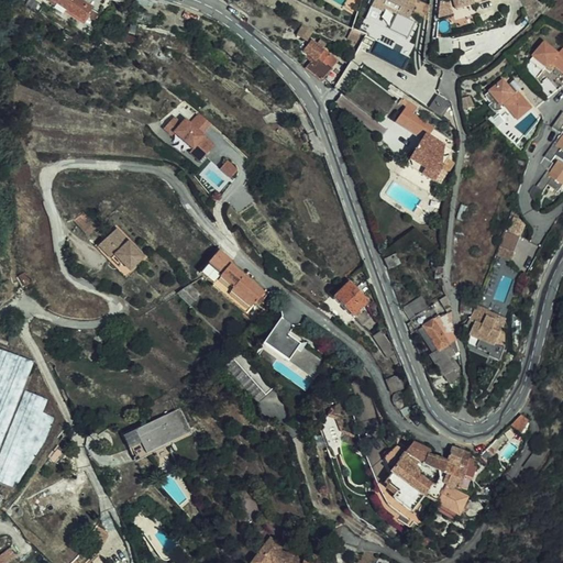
[(50,0),(51,0),(84,22),(88,15),(97,22),(100,17),(91,11),(94,8),(80,0),(50,0)]
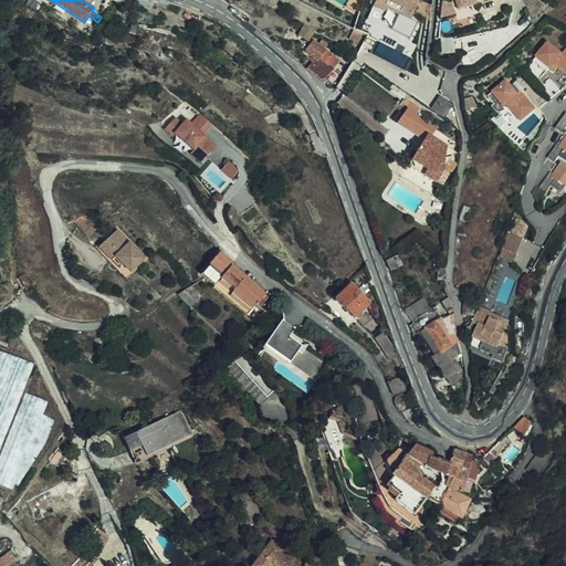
[(386,6),(395,10),(398,12),(399,10),(379,0),(374,0),(373,3),(384,10),(386,6)]
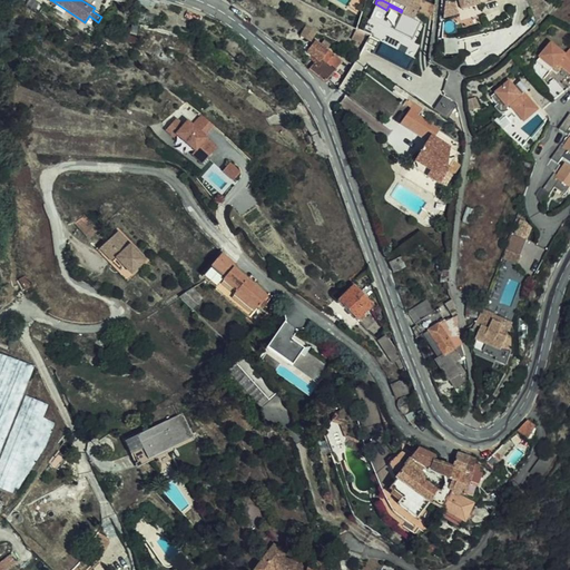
[(420,6),(418,5),(412,1),(412,0),(382,0),(402,10),(401,12),(397,10),(389,28),(404,36),(420,6)]
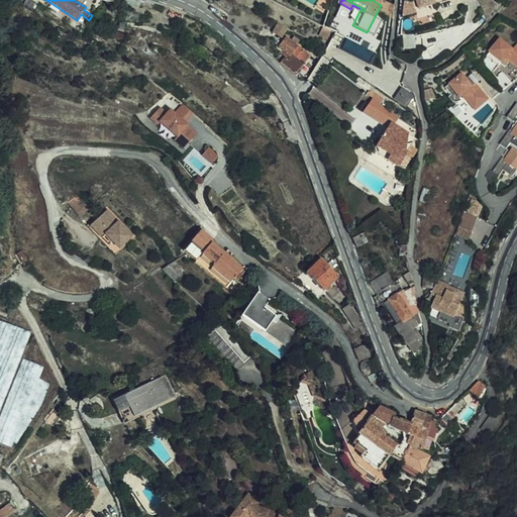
[(426,0),(421,2),(420,0),(415,0),(418,10),(436,4),(434,0),(426,0)]
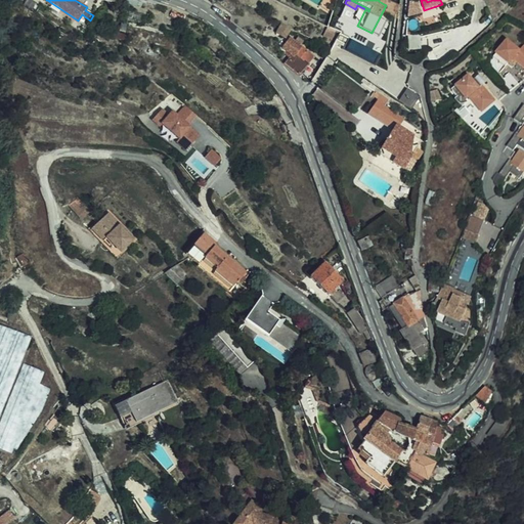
[(291,30),(281,25),(276,33),(286,38),(291,30)]
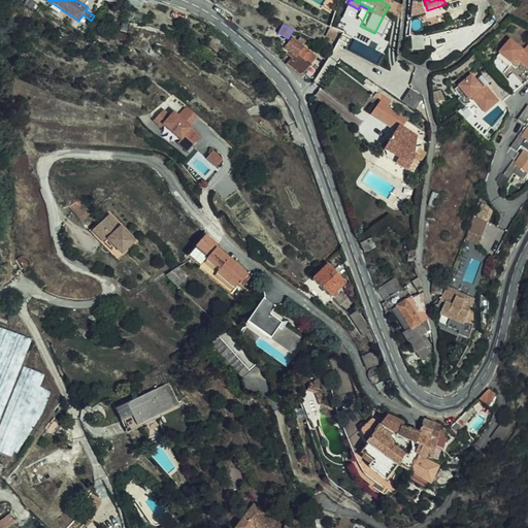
[(341,30),(333,26),(329,34),(337,38),(341,30)]
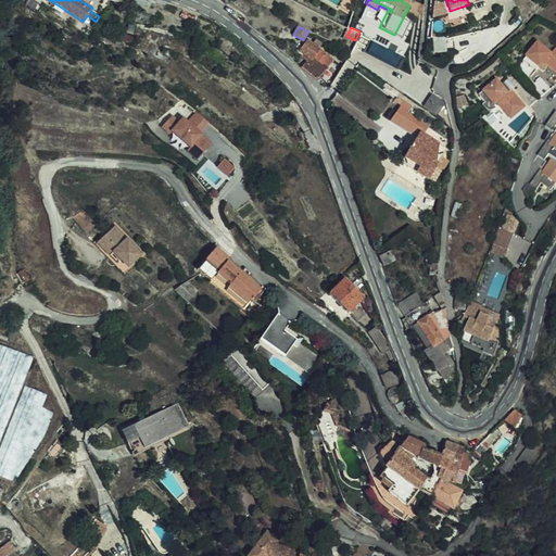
[(312,55),(326,67),(332,60),(318,49),(313,43),(308,40),(299,51),(304,54),(302,55),(308,60),(312,55)]
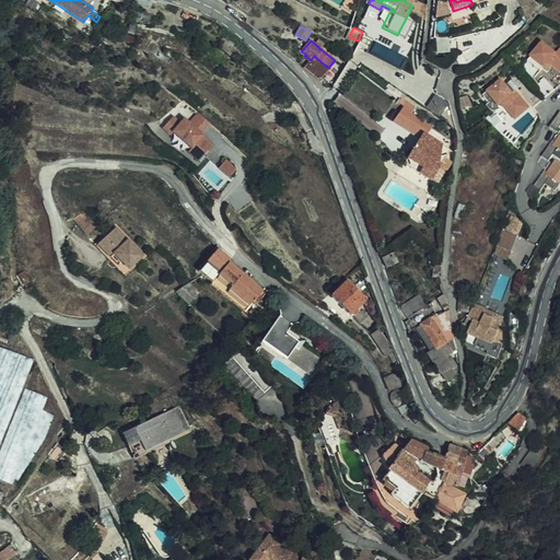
[(315,44),(321,49),(325,45),(318,41),(315,44)]
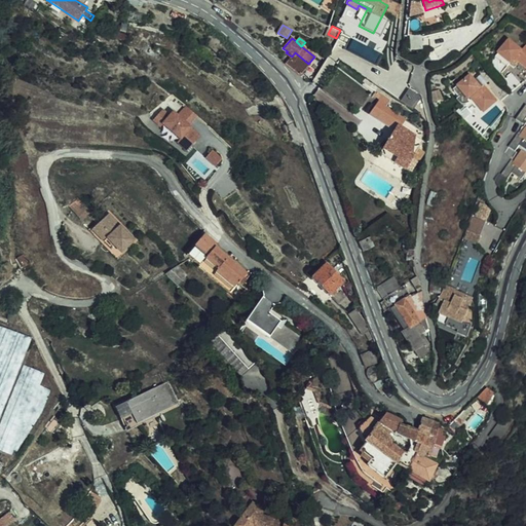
[(497,52),(498,52),(511,63),(512,64),(515,59),(517,58),(520,61),(519,62),(525,68),(525,70),(525,71),(525,45),(522,50),(509,40),(497,52)]
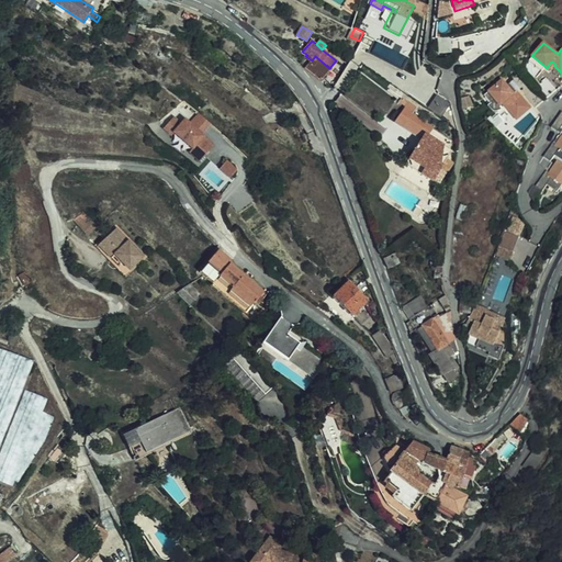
[(305,68),(322,81),(330,69),(329,68),(315,56),(312,60),(305,68)]
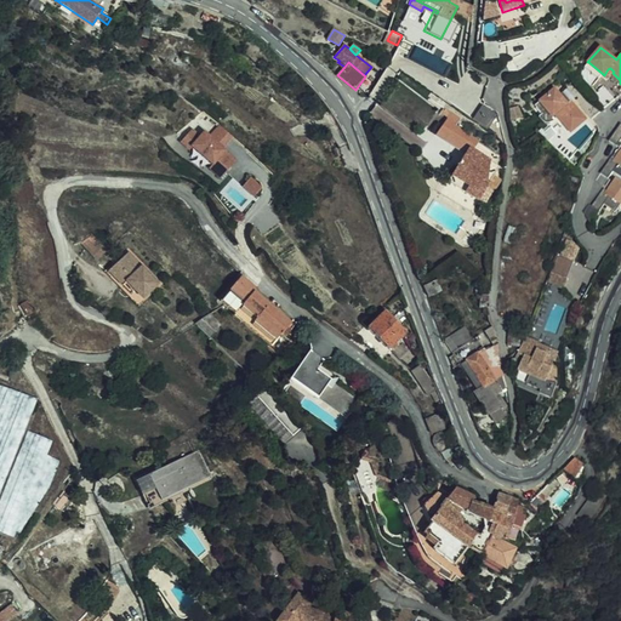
[(603,74),(588,62),(585,67),(599,79),(603,74)]
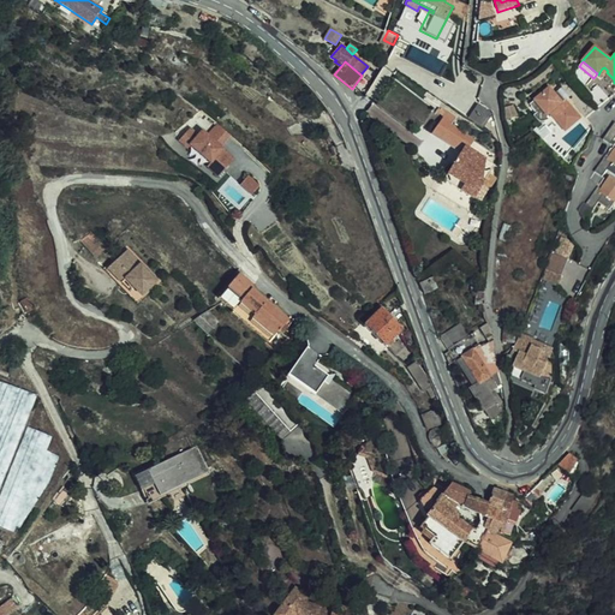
[(577,113),(566,100),(561,102),(554,93),(550,88),(530,103),(539,114),(548,107),(551,112),(566,130),(584,115),(586,118),(609,99),(597,85),(574,103),(580,112),(577,113)]
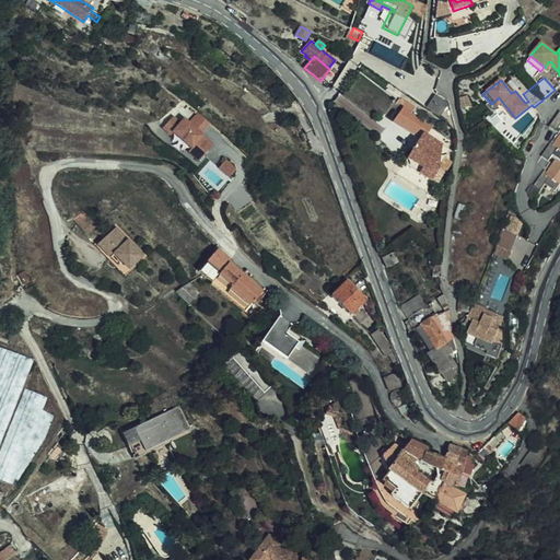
[(511,93),(515,91),(520,88),(513,79),(504,84),(511,93)]
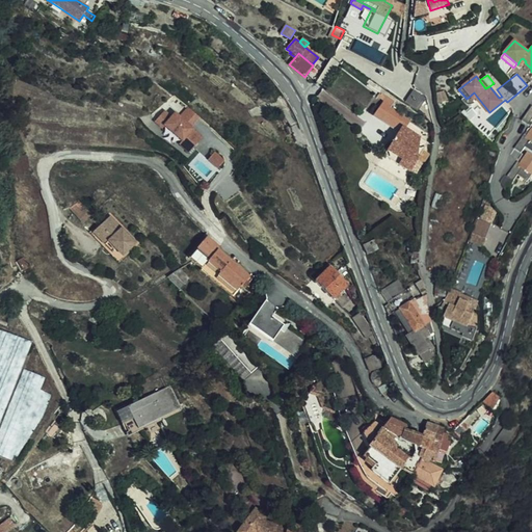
[(447,99),(444,92),(437,96),(440,102),(447,99)]
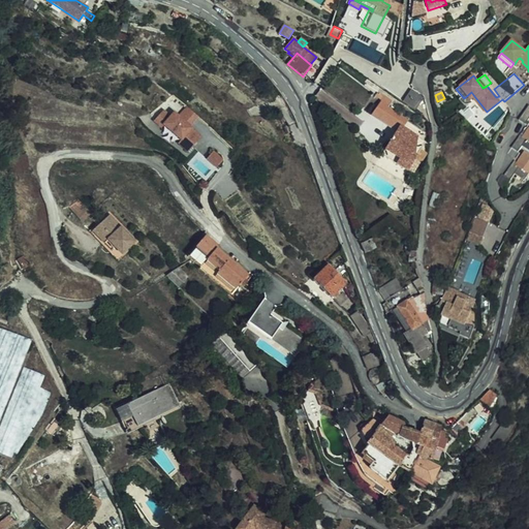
[(466,102),(474,96),(471,92),(464,98),(466,102)]
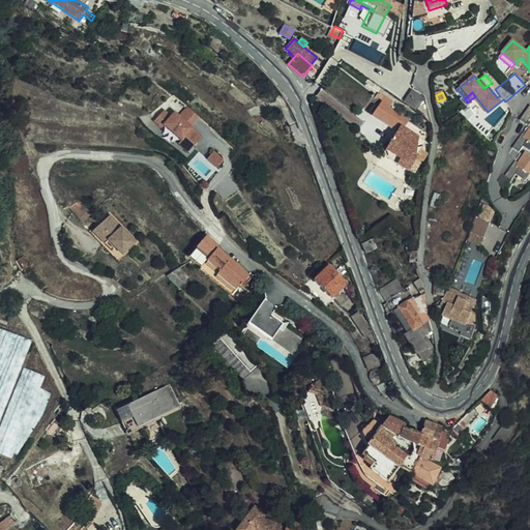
[(388,104),(391,99),(384,94),(383,96),(381,98),(378,102),(385,108),(378,119),(395,129),(385,146),(384,149),(410,165),(407,170),(412,173),(419,162),(420,163),(427,152),(421,148),(425,142),(403,127),(407,120),(388,107),(389,105),(388,104)]
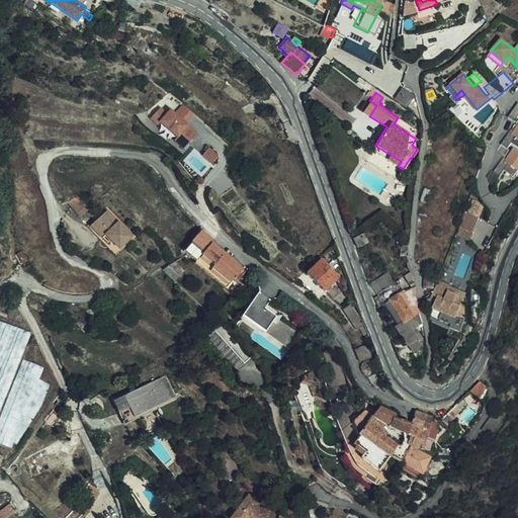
[(172,96),(152,117),(184,148),(199,134),(187,121),(192,116),(172,96)]
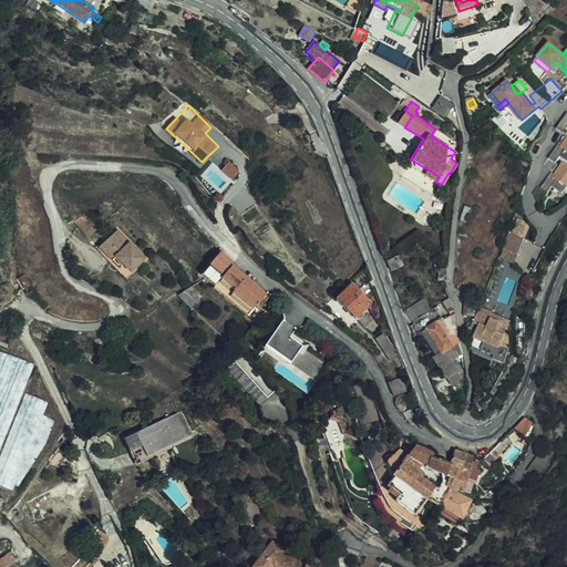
[(412,115),(404,110),(397,122),(404,127),(412,115)]
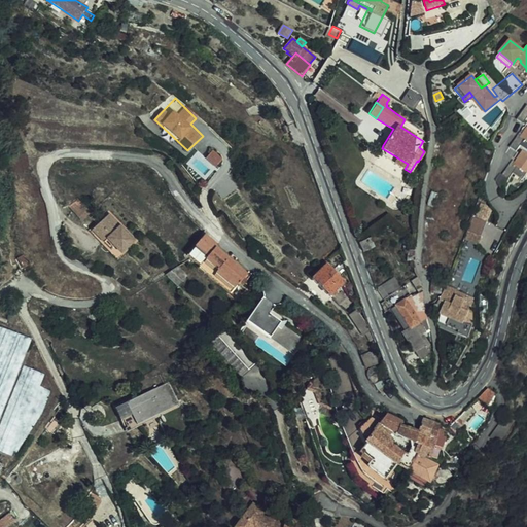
[(522,123),(526,115),(526,105),(517,119),(522,123)]
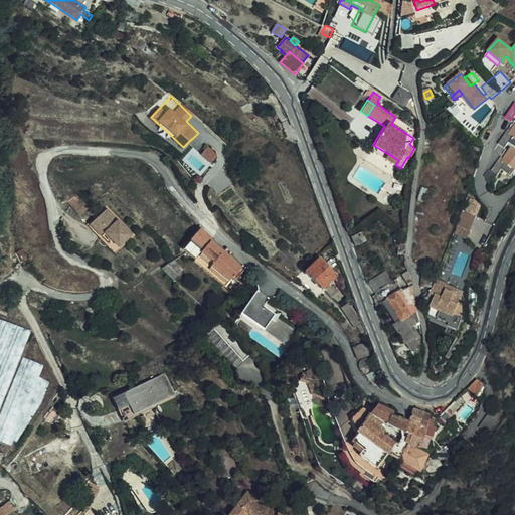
[(457,117),(463,110),(457,105),(451,111),(457,117)]
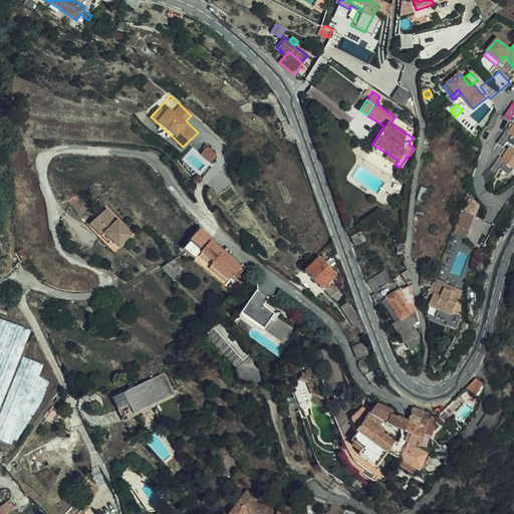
[(513,123),(509,132),(506,130),(497,143),(503,148),(508,142),(513,146),(513,123)]
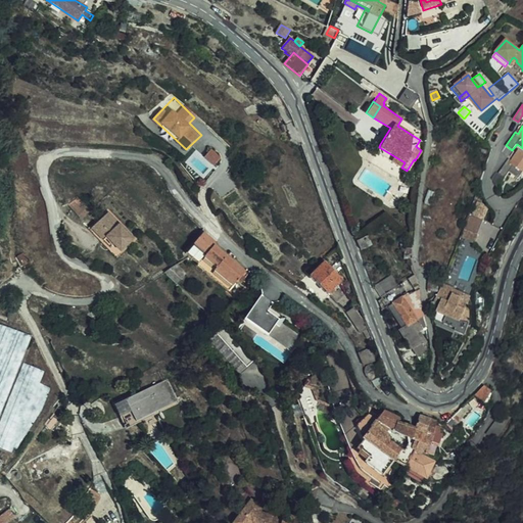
[(379,147),(380,144),(374,140),(369,148),(401,168),(405,162),(379,147)]
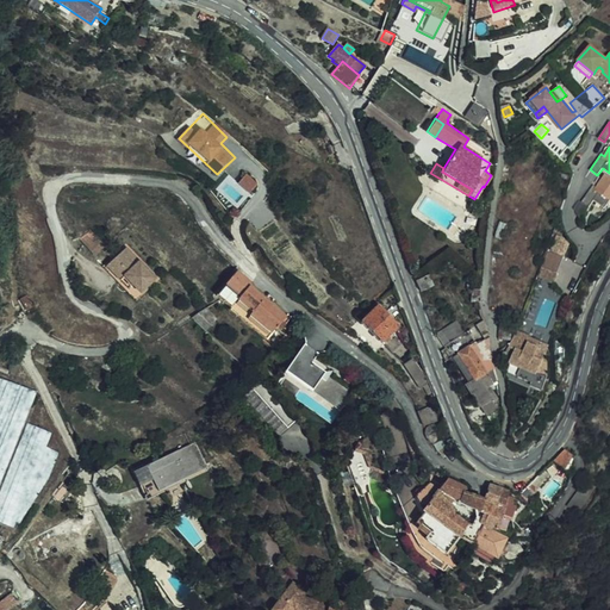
[(609,200),(609,178),(605,174),(596,187),(593,185),(582,201),(589,207),(593,200),(604,209),(609,200)]
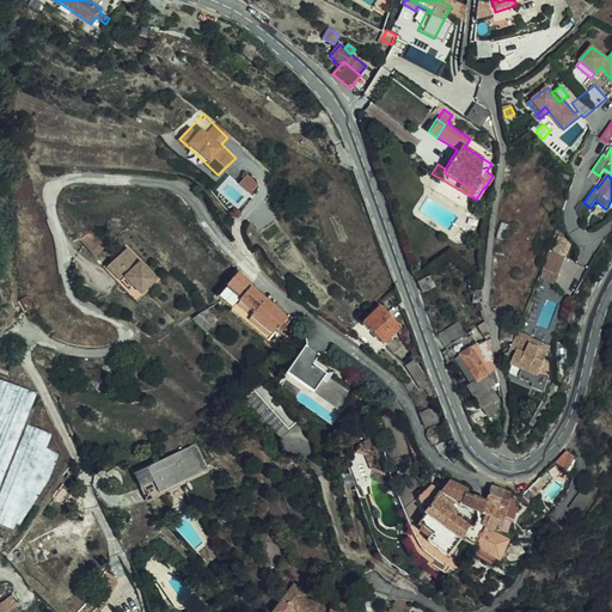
[(93,228),(81,237),(97,254),(108,244),(93,228)]
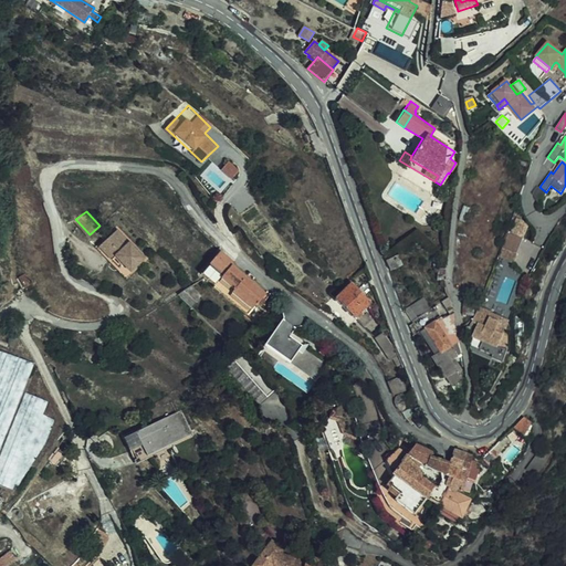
[(145,259),(118,229),(107,239),(100,245),(119,266),(123,263),(130,271),(145,259)]
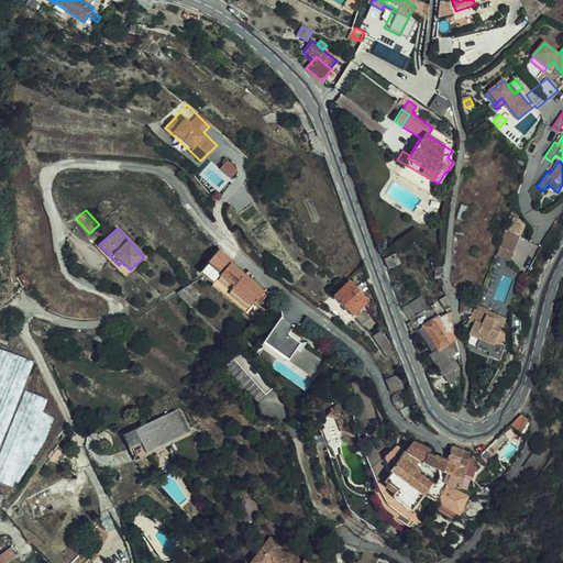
[(506,251),(497,247),(494,257),(509,263),(510,261),(503,258),(506,251)]
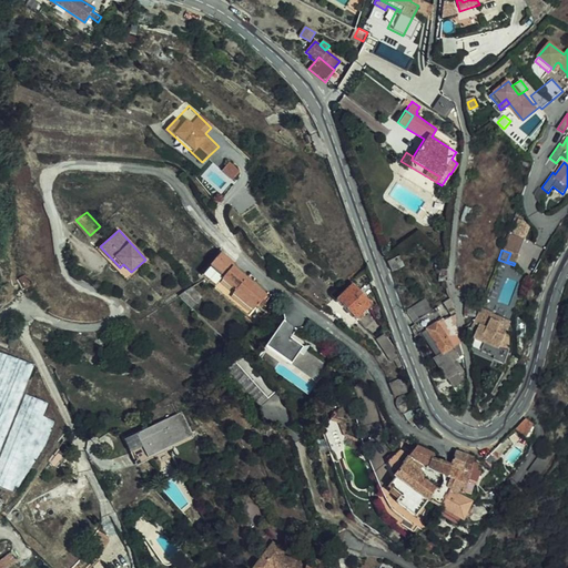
[(200,275),(204,280),(217,272),(223,276),(214,287),(213,288),(246,317),(255,306),(256,307),(257,306),(262,301),(265,296),(232,267),(234,264),(221,253),(200,275)]
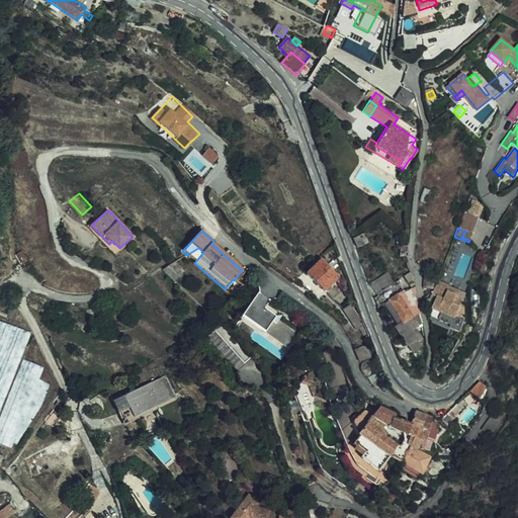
[(472,233),(465,231),(462,238),(469,240),(472,233)]
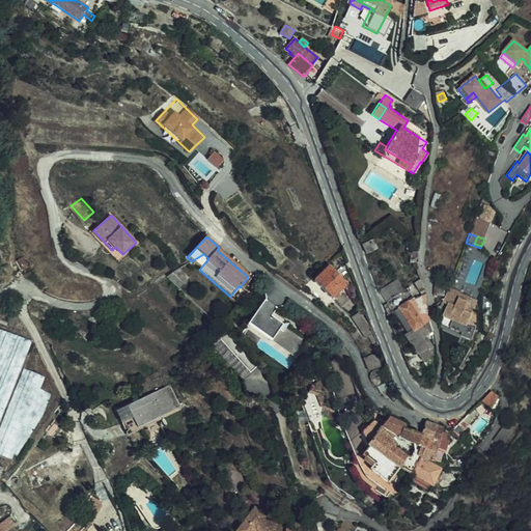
[(379,250),(374,241),(363,245),(367,254),(379,250)]
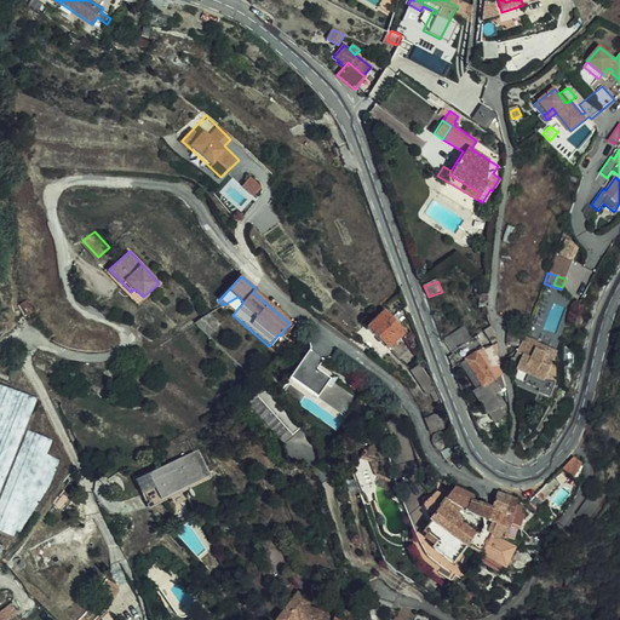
[(589,283),(584,281),(580,294),(577,293),(574,302),(579,303),(589,283)]
